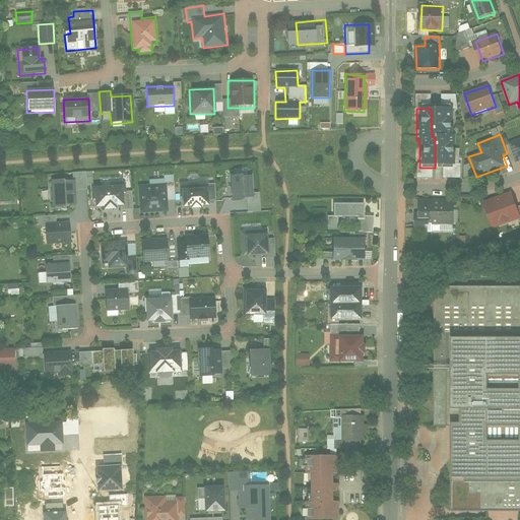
[(519,139),(510,143),(516,163),(519,160),(519,139)]
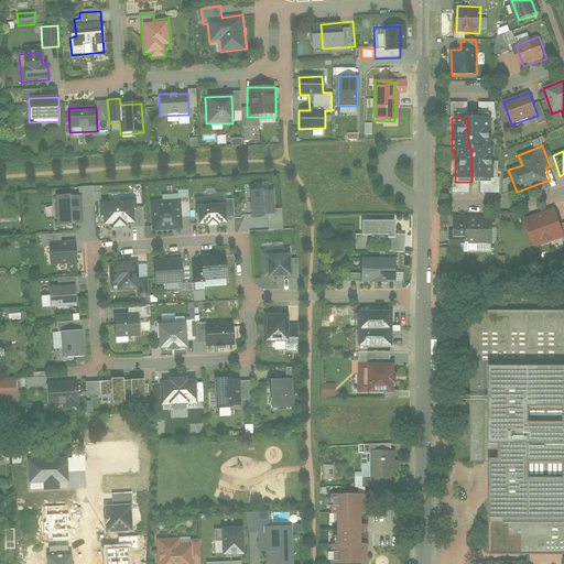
[(247,191),(249,217),(268,215),(269,224),(281,224),(280,207),(272,208),(271,190),(247,191)]
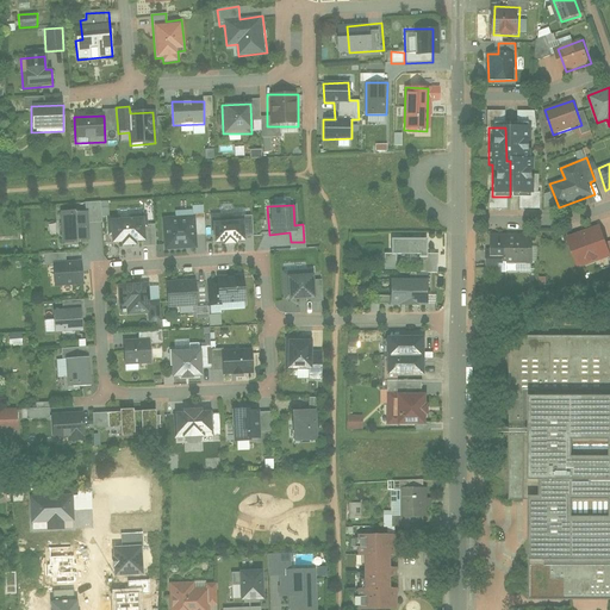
[(85,209),(56,212),(60,246),(88,242),(85,209)]
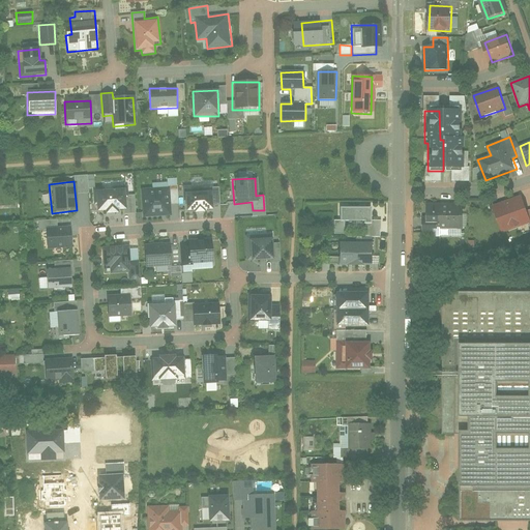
[(124,185),(92,188),(94,212),(126,209),(124,185)]
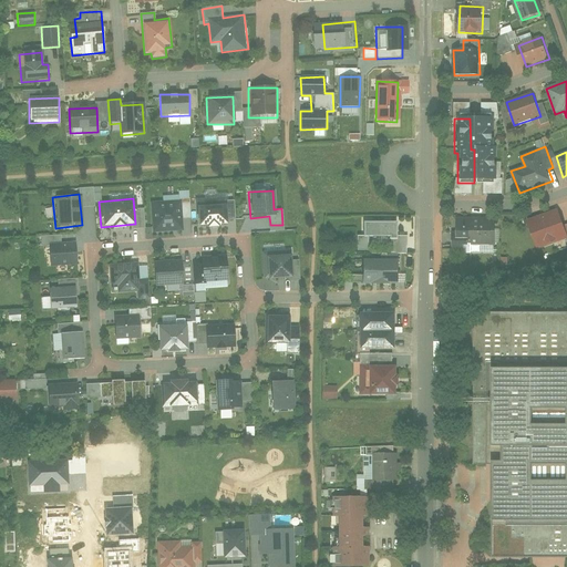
[(196,199),(197,226),(226,225),(225,198),(196,199)]
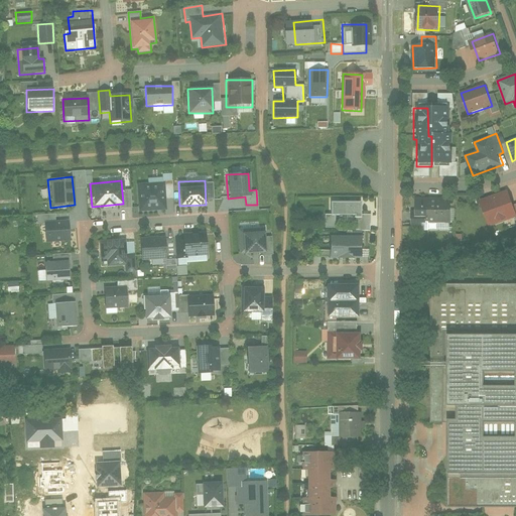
[(137,184),(139,211),(166,209),(164,182),(137,184)]
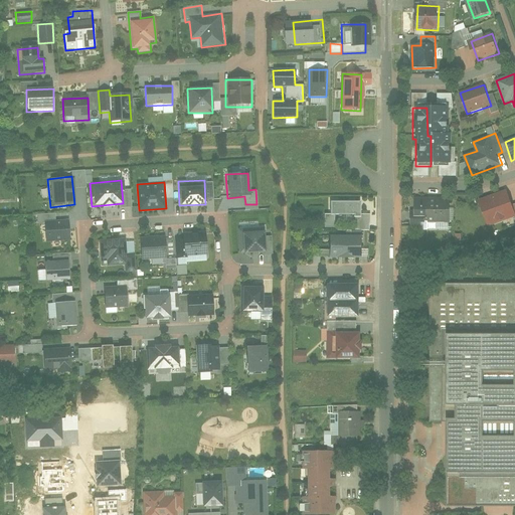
[(505,190),(479,200),(488,224),(514,215),(514,218),(514,203),(511,205),(505,190)]
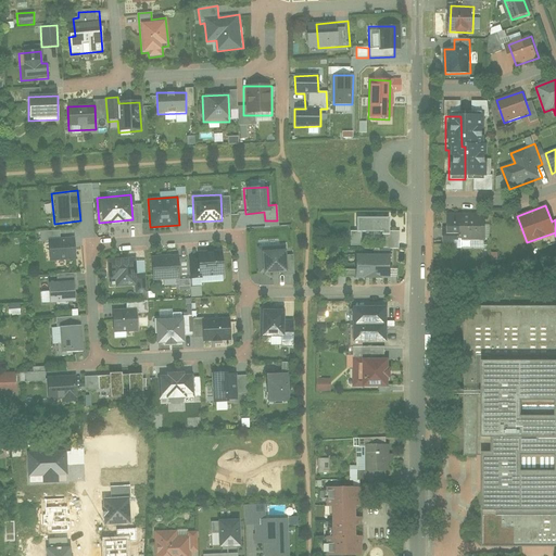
[(447,215),(449,235),(459,235),(459,243),(485,242),(485,214),(447,215)]
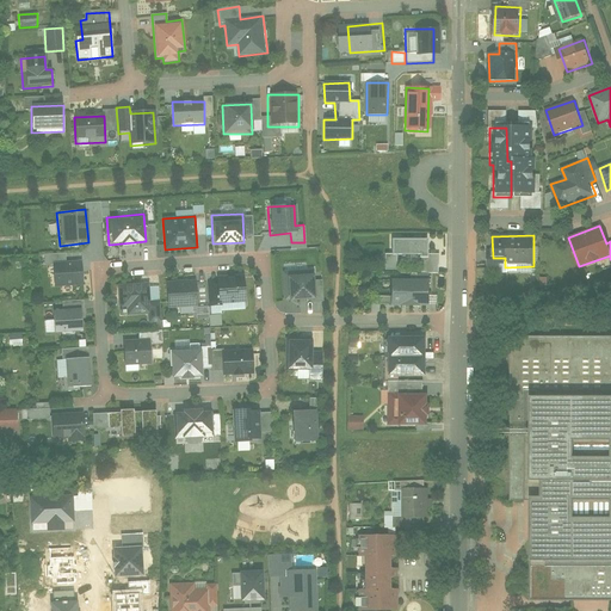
[(392,255),(427,255),(427,239),(392,240),(392,255)]
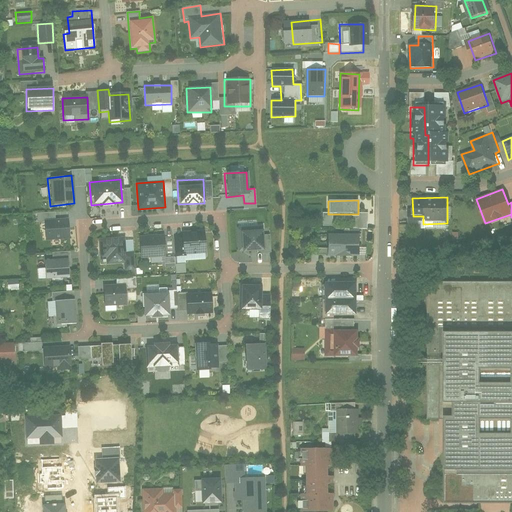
[(43,220),(44,241),(69,239),(68,218),(43,220)]
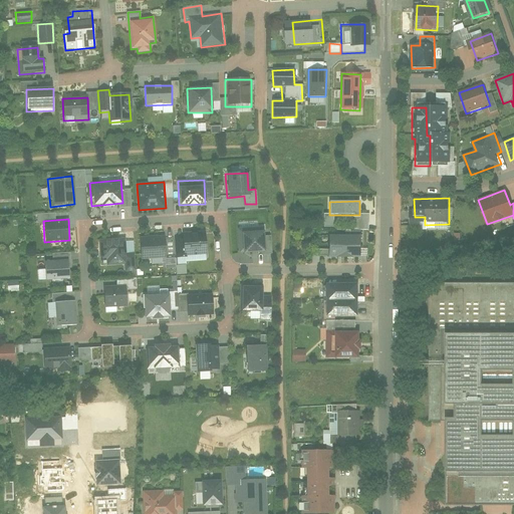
[(263,227),(239,228),(240,253),(264,252),(263,227)]
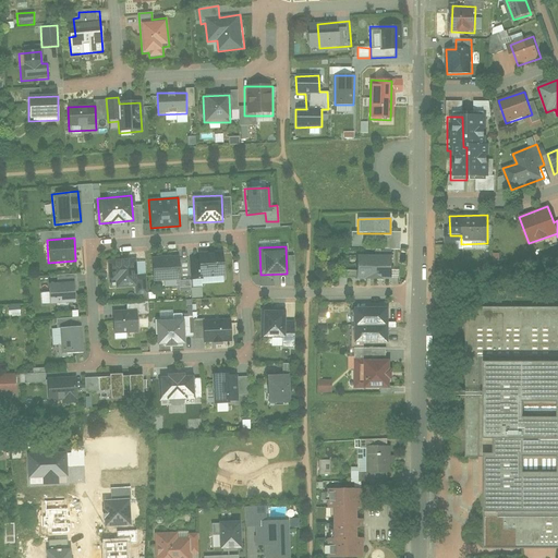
[(198,255),(201,278),(227,275),(223,252),(198,255)]
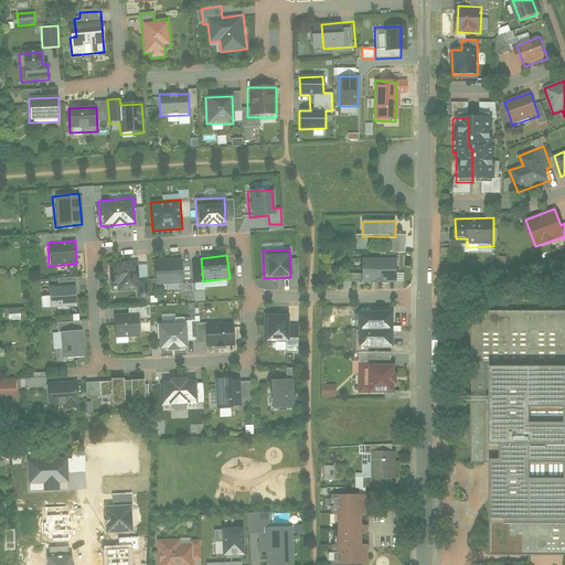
[(361,257),(361,281),(379,281),(379,258),(361,257)]
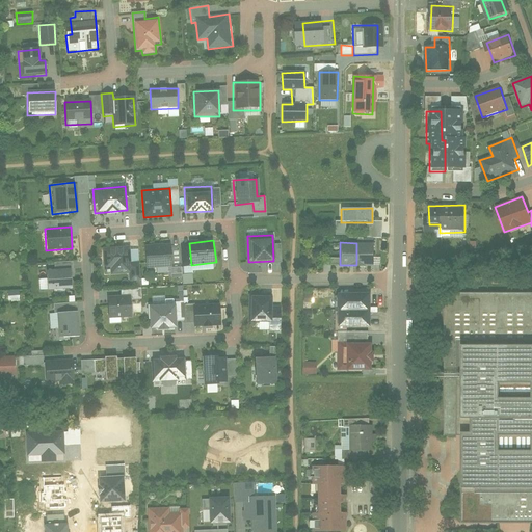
[(356,243),(356,265),(373,266),(373,243),(356,243)]
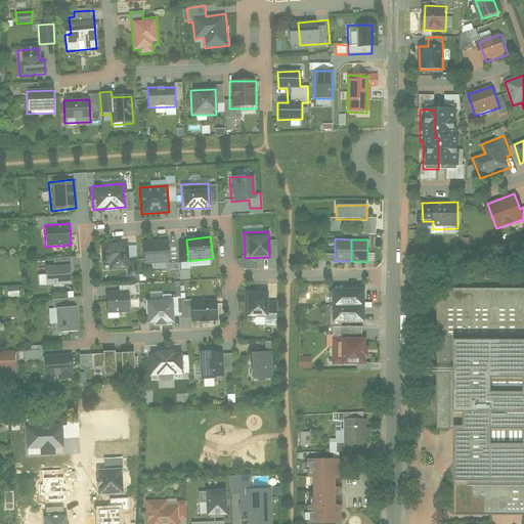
[(126,242),(100,245),(102,266),(107,265),(108,271),(126,269),(127,275),(137,274),(135,258),(127,259),(126,242)]
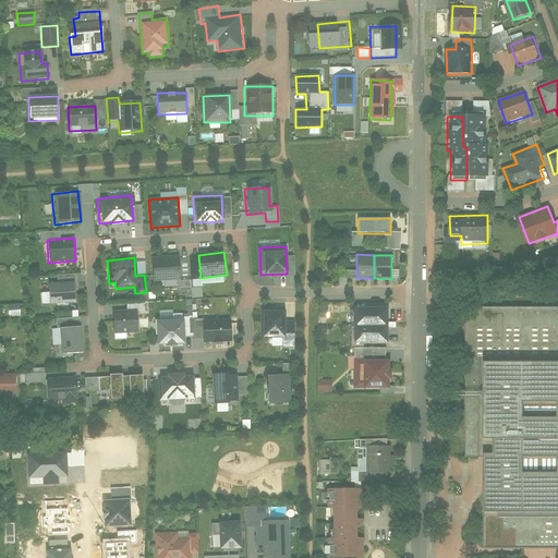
[(179,257),(152,258),(153,281),(181,280),(179,257)]
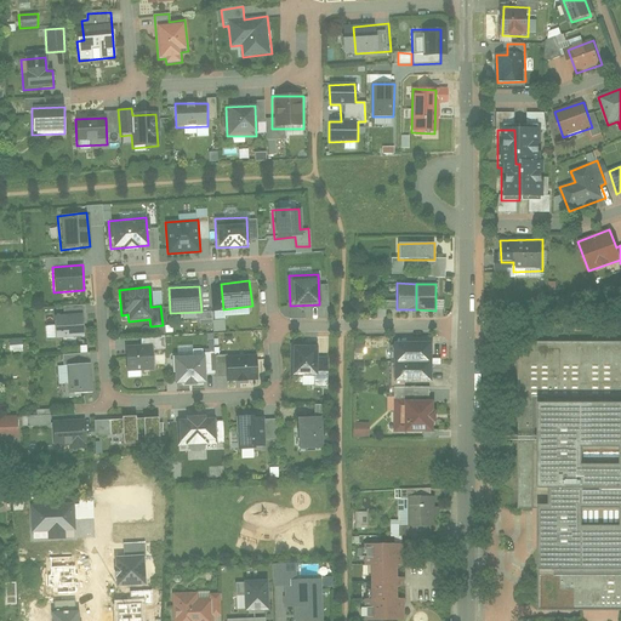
[(199,313),(199,323),(211,323),(211,312),(199,313)]
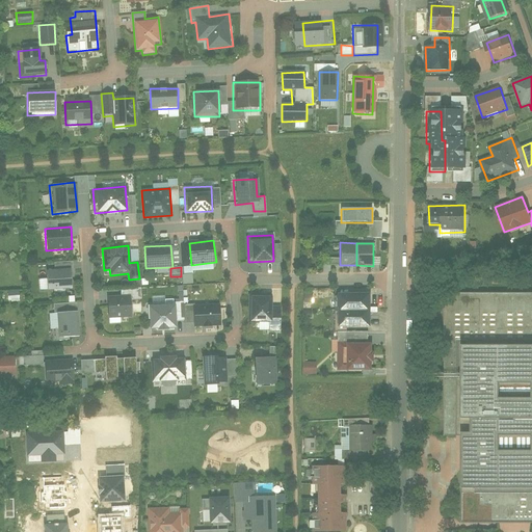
[(45,270),(47,292),(73,290),(72,268),(45,270)]
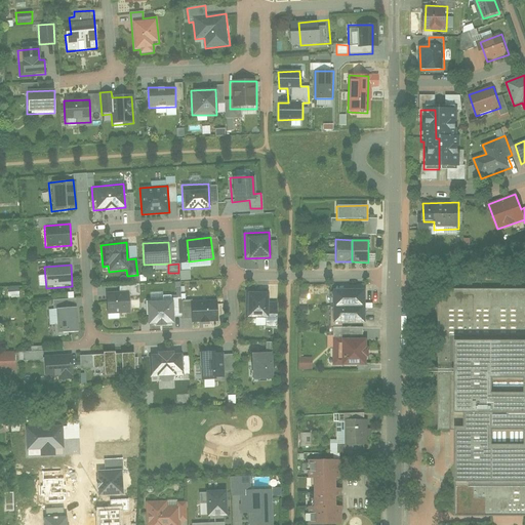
[(190,280),(189,270),(179,271),(179,280),(190,280)]
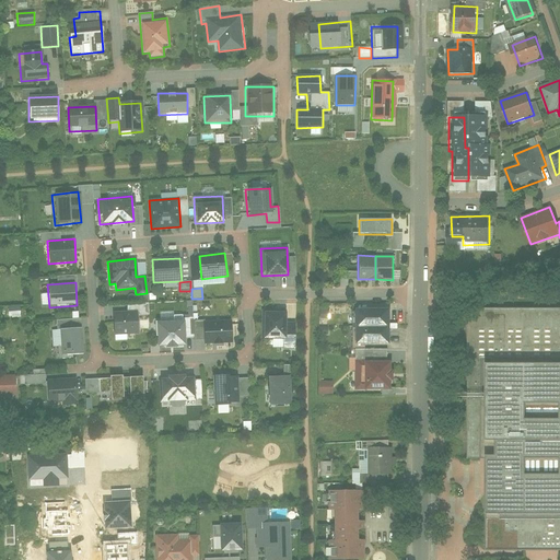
[(392,308),(354,307),(353,327),(391,327),(392,308)]
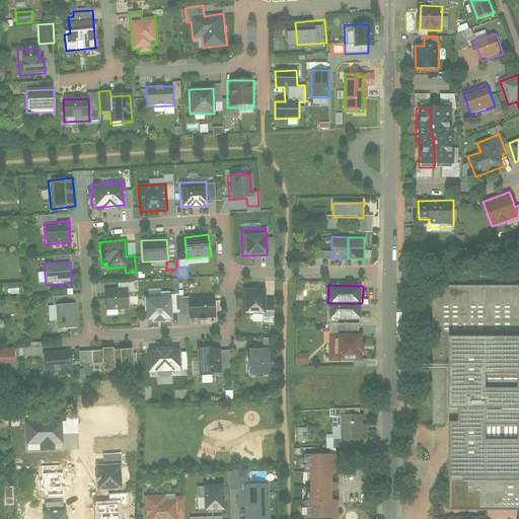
[(242,287),(243,315),(263,314),(262,287),(242,287)]
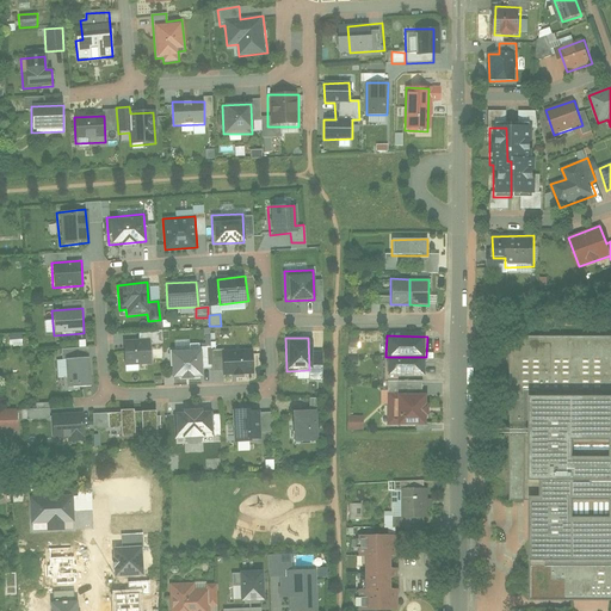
[(122,340),(123,365),(152,364),(149,339),(122,340)]
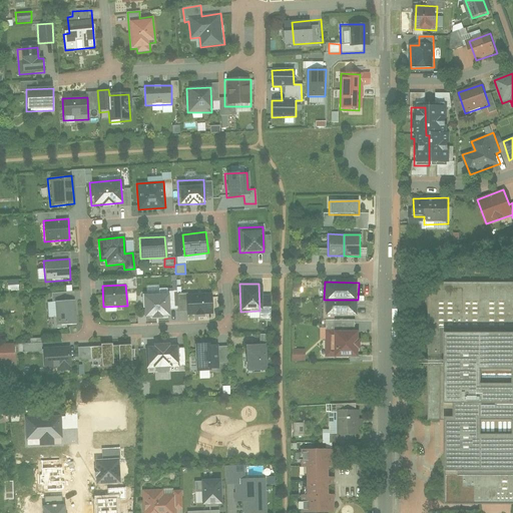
[(512,285),(429,285),(428,420),(447,420),(446,501),(512,501),(512,335),(512,285)]
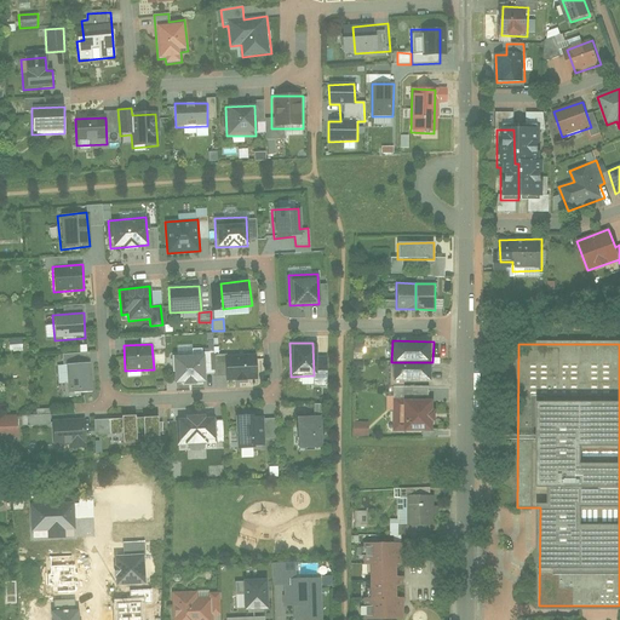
[(63,355),(67,394),(91,391),(86,352),(63,355)]
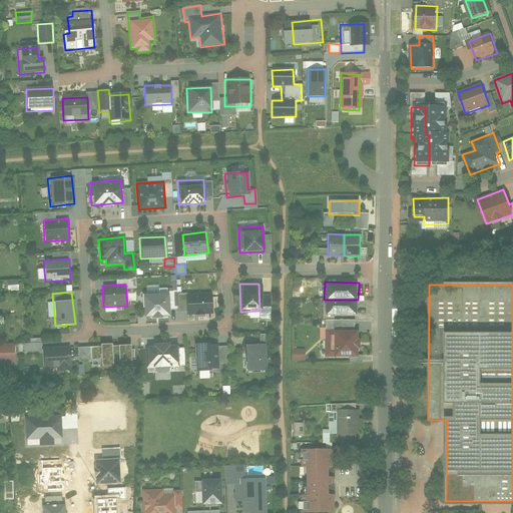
[(140,295),(141,318),(170,317),(169,293),(140,295)]
